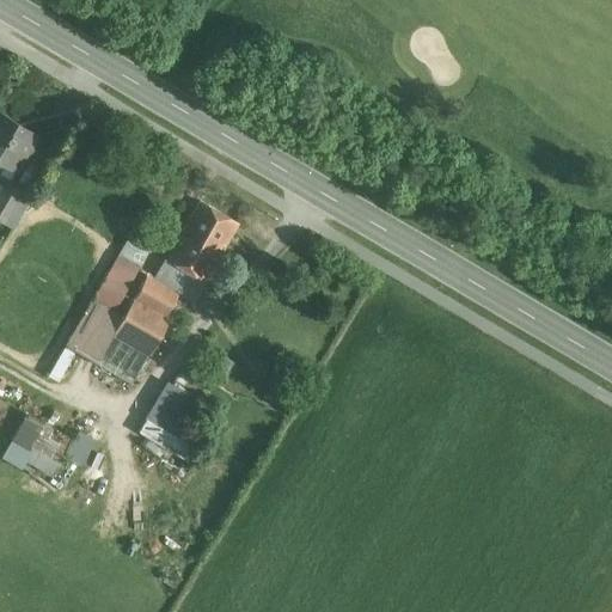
[(36,135),(0,114),(0,163),(14,172),(36,135)]
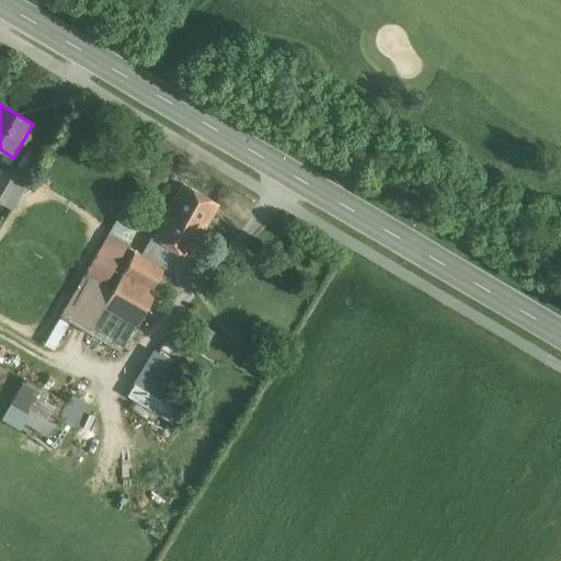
[(20,174),(8,168),(0,180),(0,187),(9,193),(20,174)]
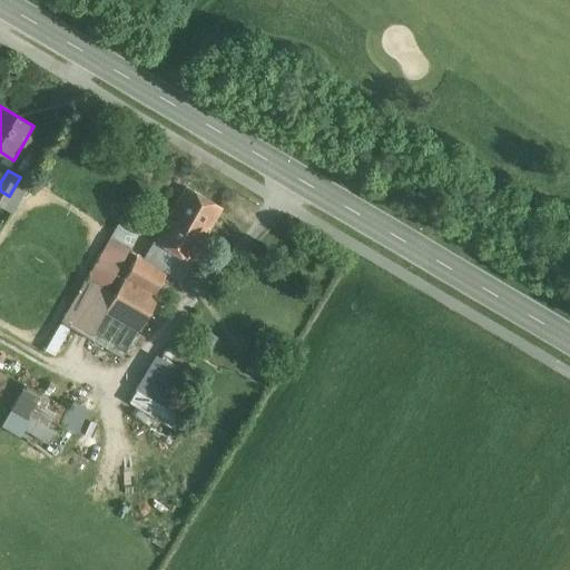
[(222,208),(187,188),(165,226),(177,233),(185,220),(207,233),(222,208)]
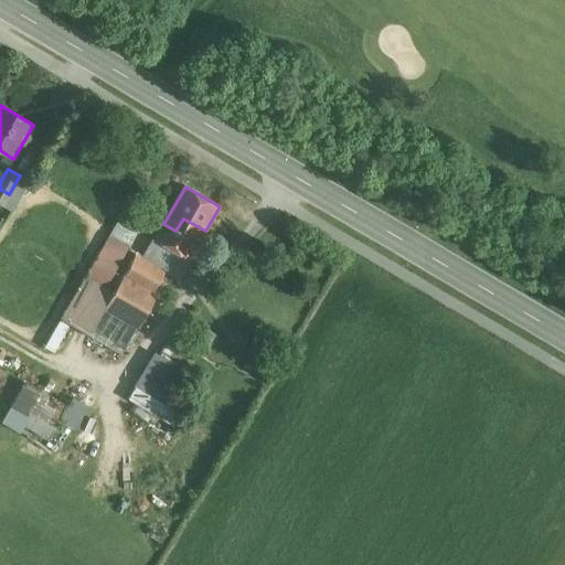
[(0,189),(0,205),(2,206),(9,194),(0,189)]
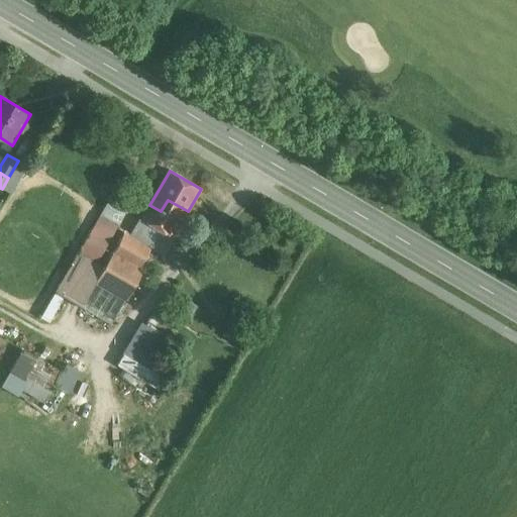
[(116,187),(78,252),(104,268),(112,254),(124,233),(125,231),(117,226),(134,197),(116,187)]
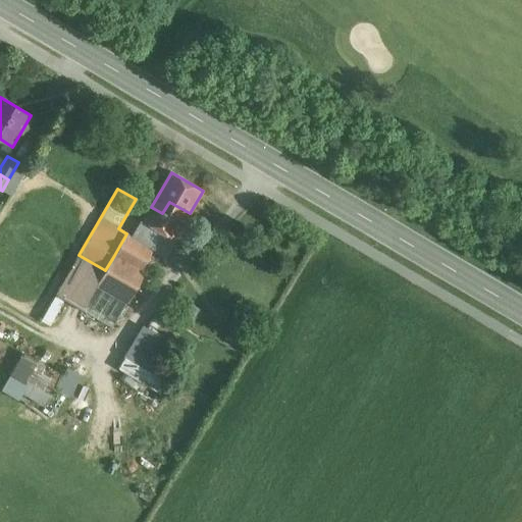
[(190,213),(169,202),(162,213),(151,207),(142,222),(174,241),(190,213)]
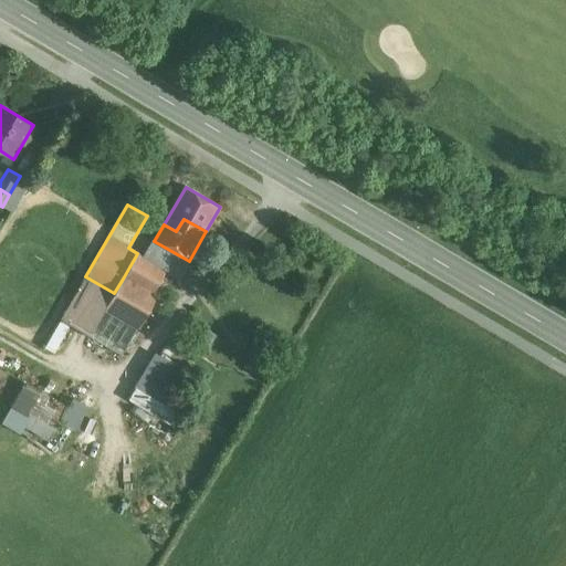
[(189,261),(154,241),(143,260),(165,272),(178,280),(189,261)]
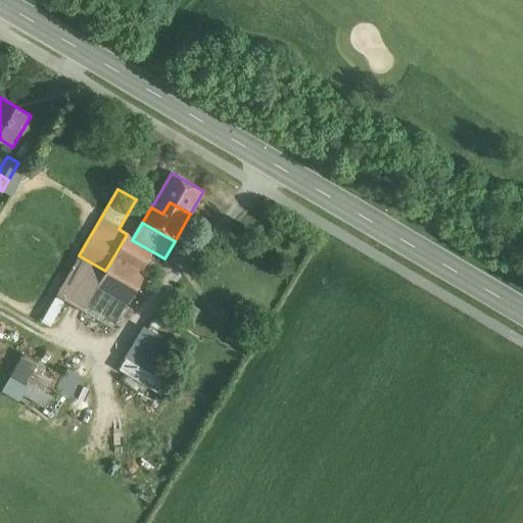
[(132,240),(126,236),(113,257),(140,273),(152,251),(132,240)]
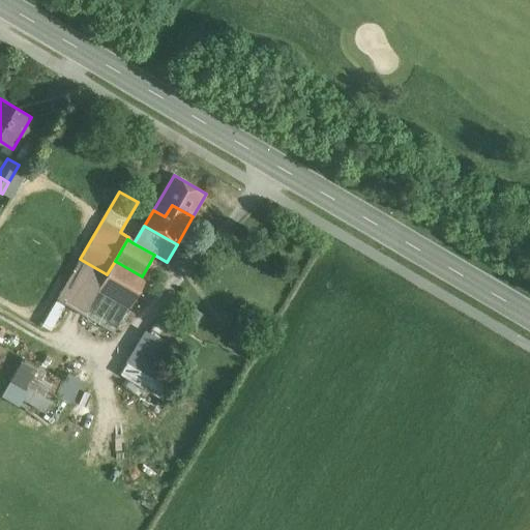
[(107,274),(80,259),(56,299),(83,316),(97,291),(107,274)]
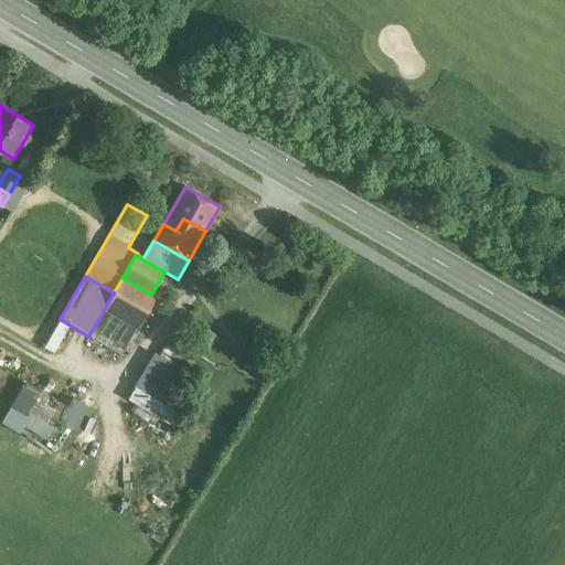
[(151,295),(123,278),(114,292),(104,310),(137,329),(156,297),(151,295)]
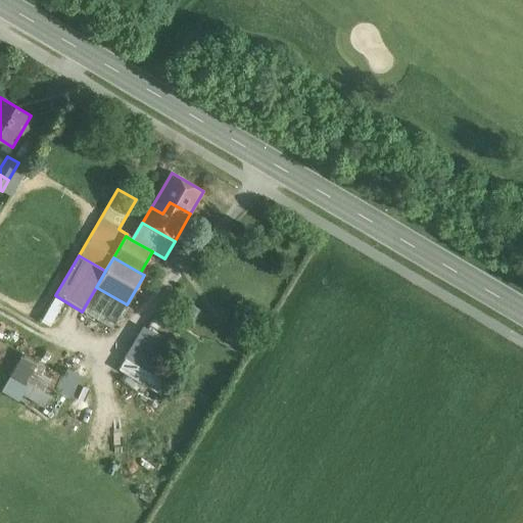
[(125,303),(95,289),(84,311),(113,325),(125,303)]
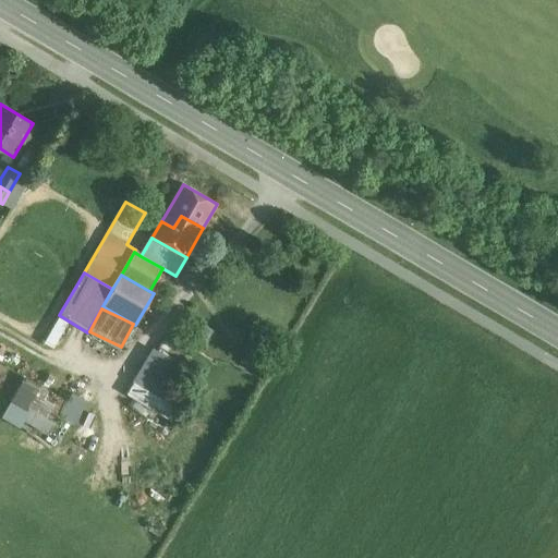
[(194,368),(155,346),(130,390),(169,413),(194,368)]
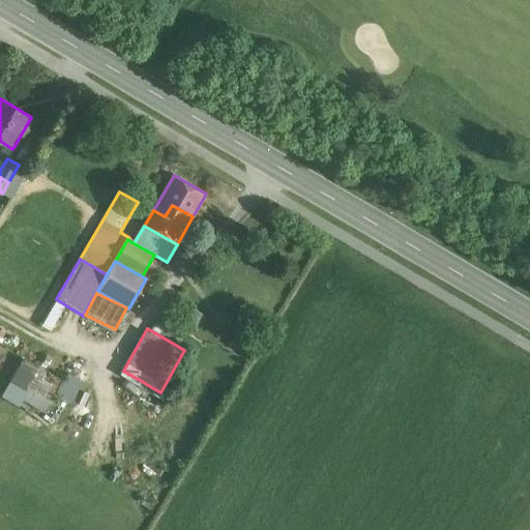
[(2,394),(42,416),(63,379),(23,357),(2,394)]
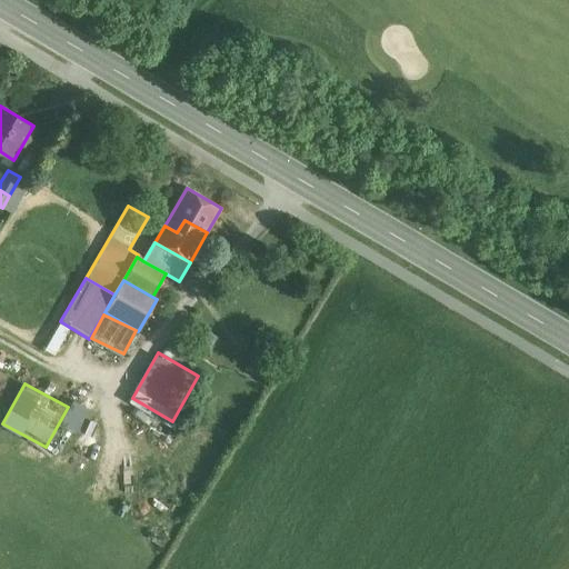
[(77,432),(89,408),(72,400),(60,425),(77,432)]
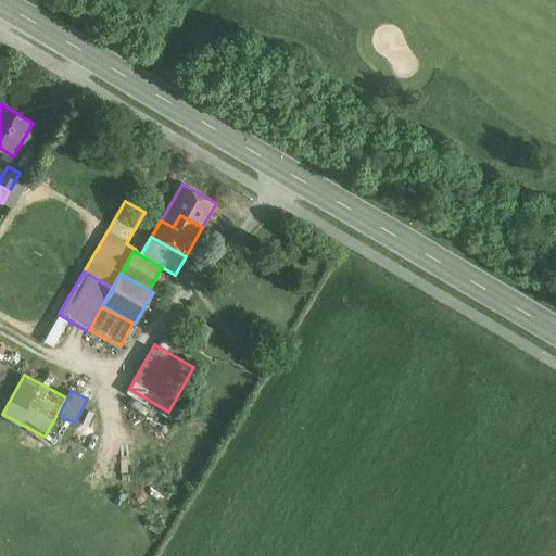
All buildings are outlined.
